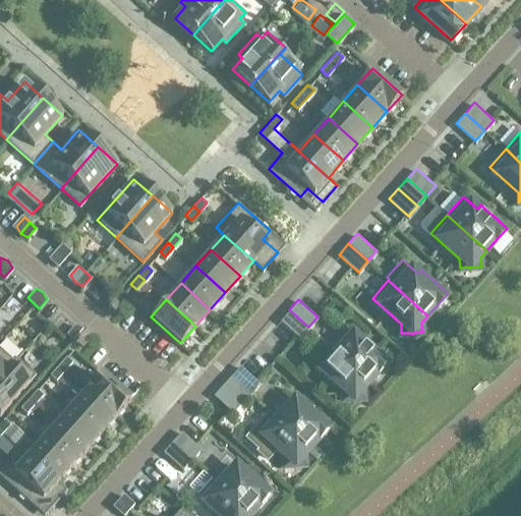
[(308,327),(289,309),(280,320),(299,337),(308,327)]
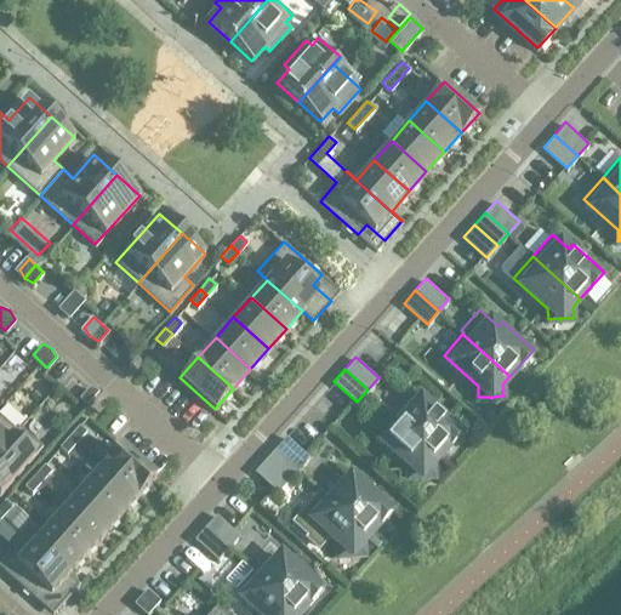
[(86,403),(98,389),(89,385),(79,396),(86,403)]
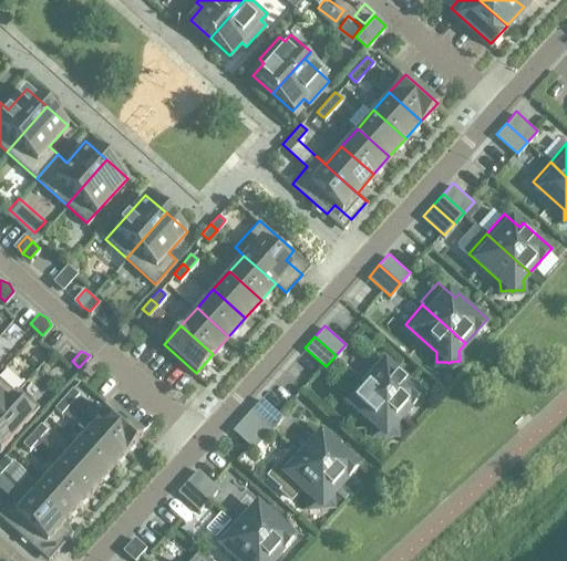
[(423,391),(395,365),(391,369),(377,355),(359,375),(402,415),(423,391)]
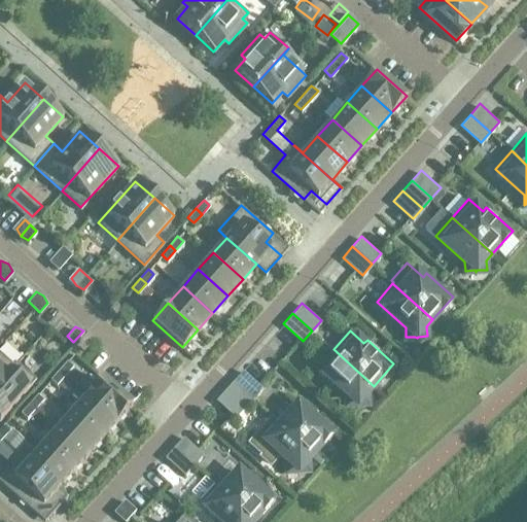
[(374,386),(334,349),(317,368),(346,393),(347,404),(356,403),(357,404),(358,403),(367,403),(367,392),(374,386)]
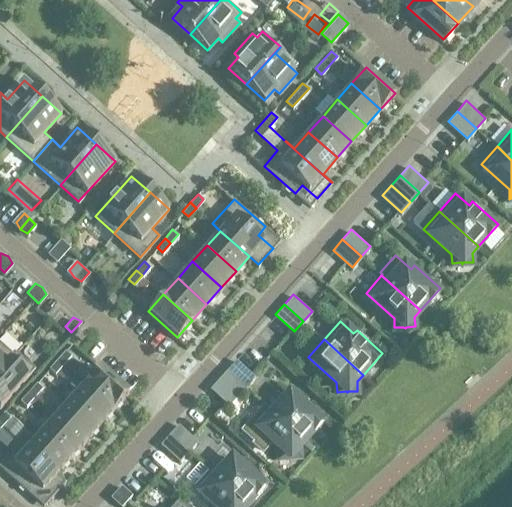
[(0,366),(13,352),(0,340),(0,366)]
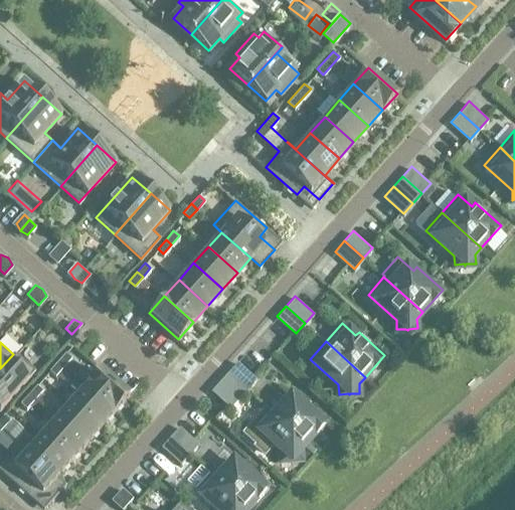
[(0,407),(35,369),(15,351),(13,354),(0,368),(0,407)]
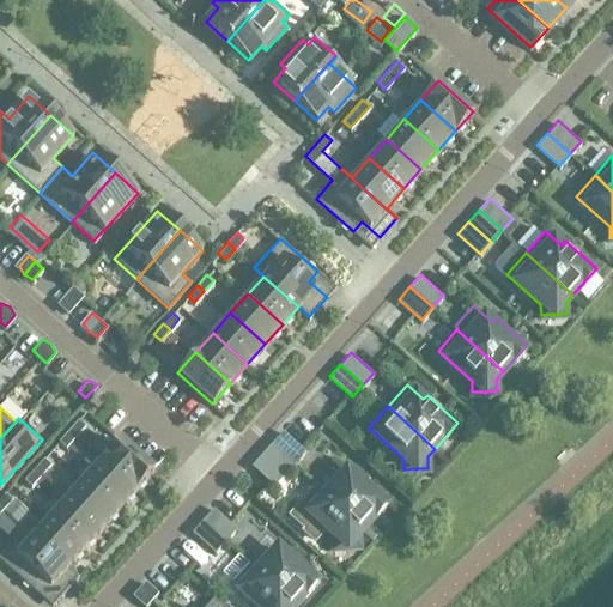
[(78,418),(68,429),(76,435),(85,424),(78,418)]
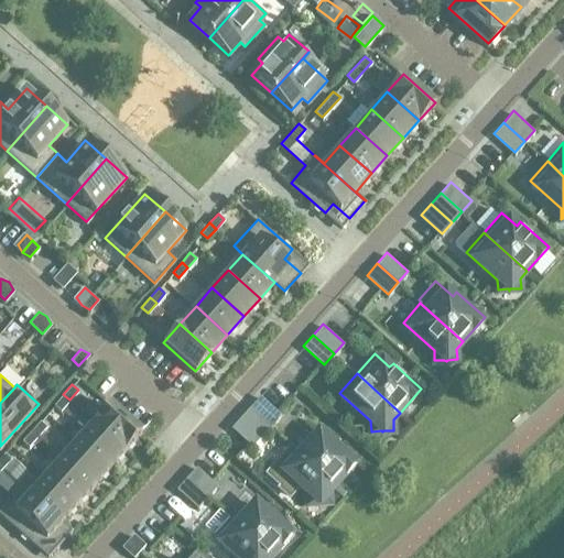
[(61,409),(69,400),(63,394),(54,404),(61,409)]
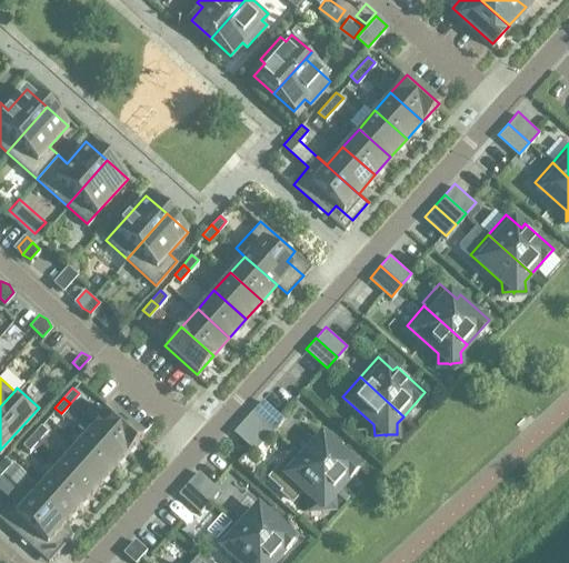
[(283,416),(262,398),(252,409),(273,428),(283,416)]
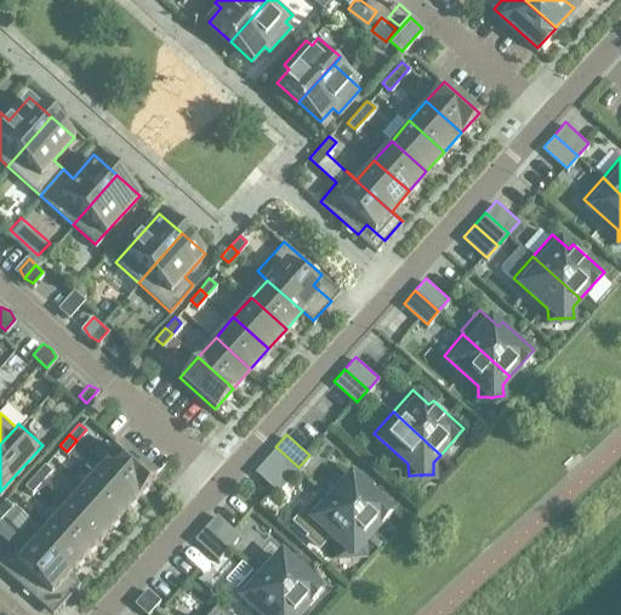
[(137,495),(155,474),(120,444),(102,463),(137,495)]
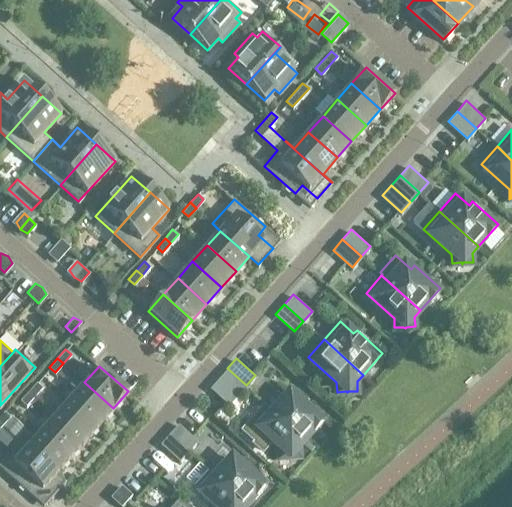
[(246,385),(227,368),(210,387),(229,404),(237,395),(246,385)]
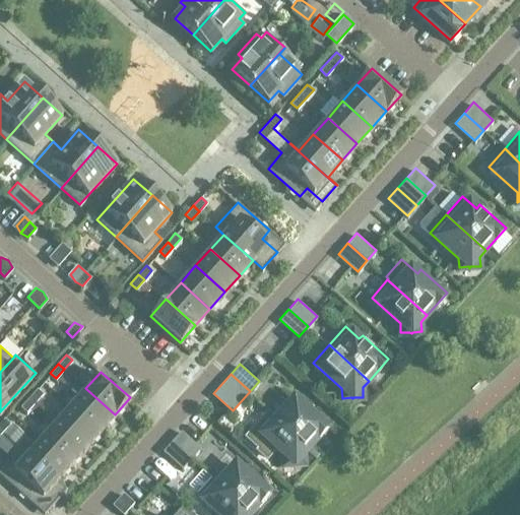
[(37,388),(28,396),(35,402),(43,393),(37,388)]
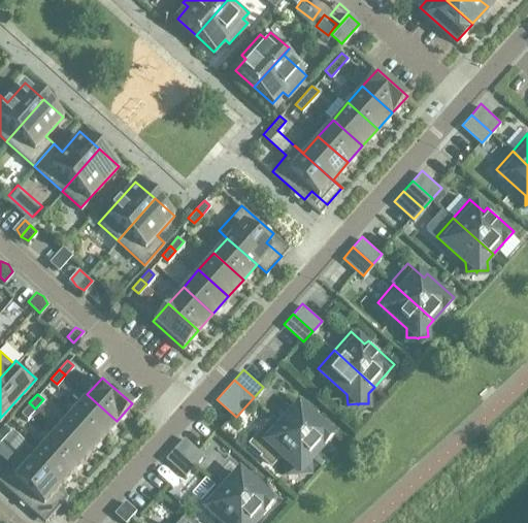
[(102,437),(117,421),(87,394),(72,412),(102,437)]
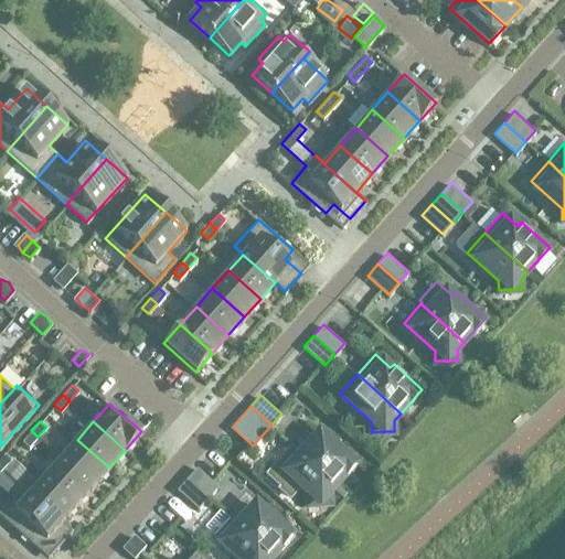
[(29,445),(38,437),(31,430),(22,440),(29,445)]
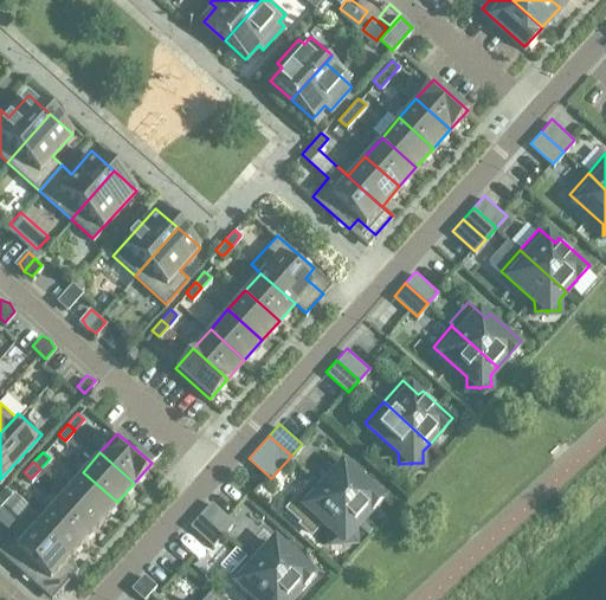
[(361,520),(385,494),(354,466),(350,471),(342,463),(322,484),(361,520)]
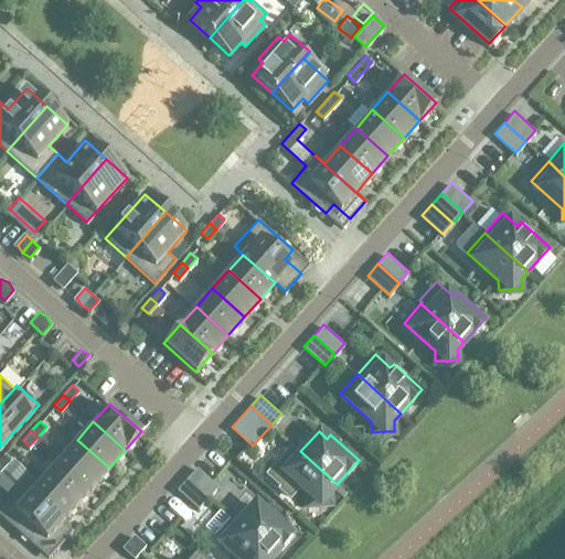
[(93,486),(109,468),(77,440),(61,458),(93,486)]
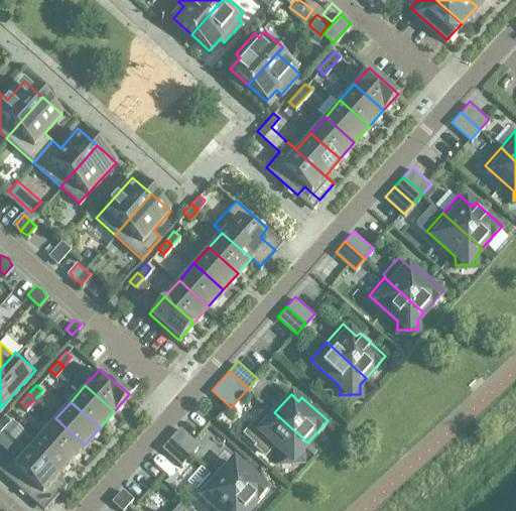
[(301,450),(307,442),(274,412),(259,430),(280,451),(281,460),(290,460),(291,461),(292,459),(302,459),(301,450)]
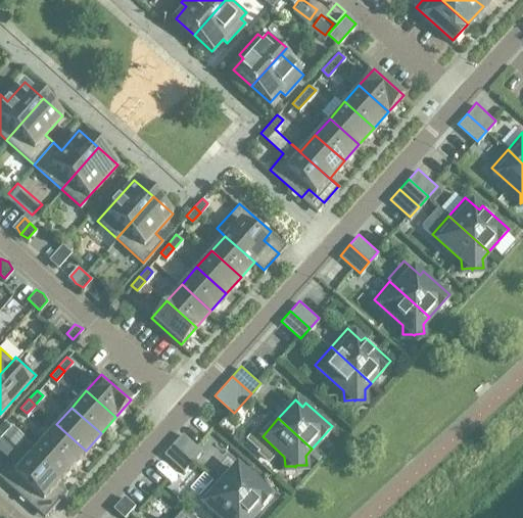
[(4,420),(0,423),(0,431),(2,434),(10,425),(4,420)]
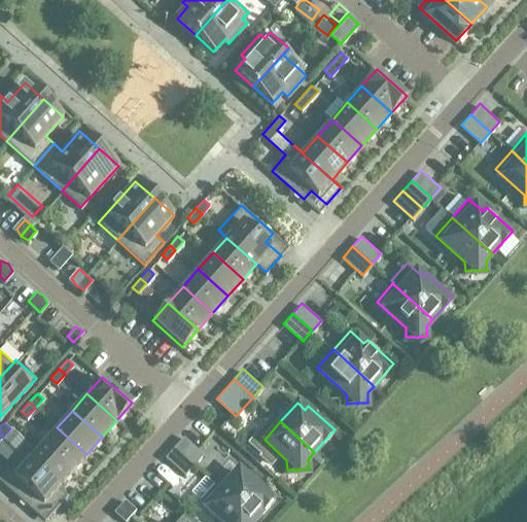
[(71,471),(86,454),(57,427),(41,444),(71,471)]
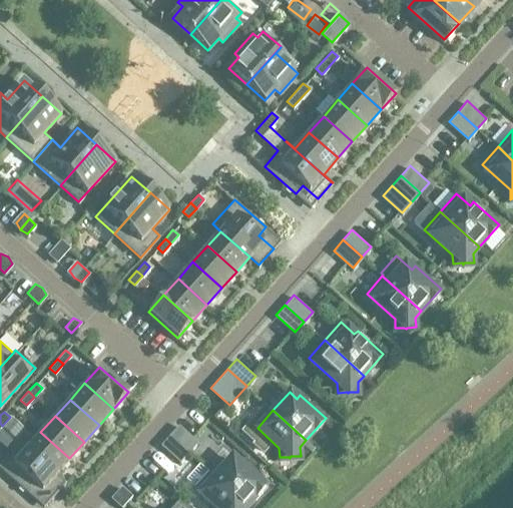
[(197,441),(178,423),(169,434),(188,451),(197,441)]
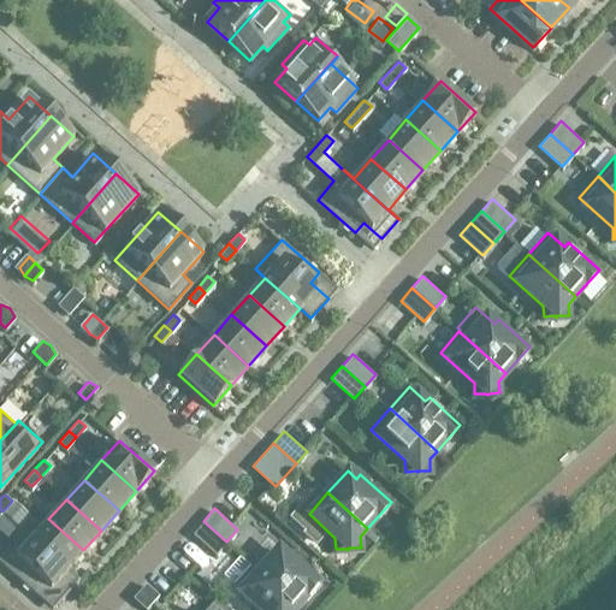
[(67,568),(83,550),(48,519),(33,537),(67,568)]
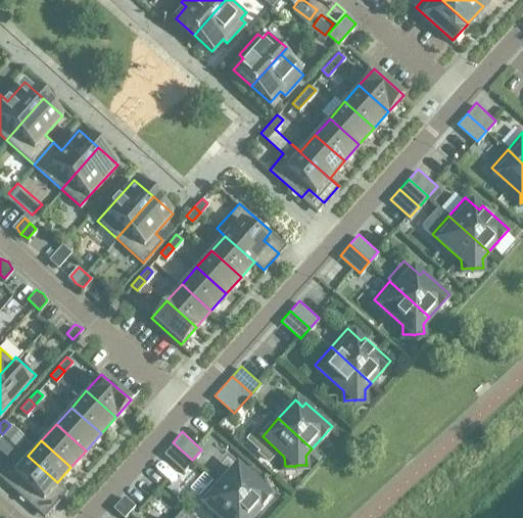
[(192,460),(173,442),(163,453),(182,470),(192,460)]
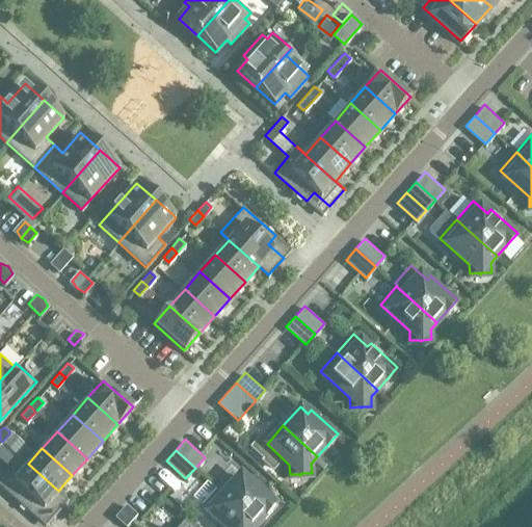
[(68,499),(58,491),(28,464),(20,456),(0,478),(0,484),(29,511),(37,502),(53,516),(68,499)]
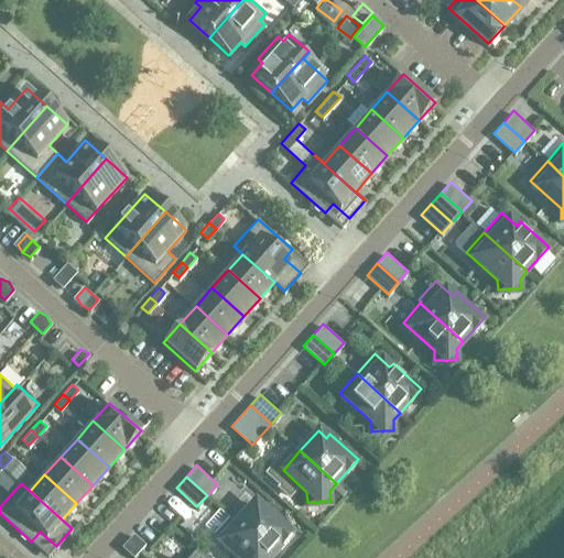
[(273,555),(294,529),(266,504),(262,509),(255,502),(238,521),(230,515),(273,555)]
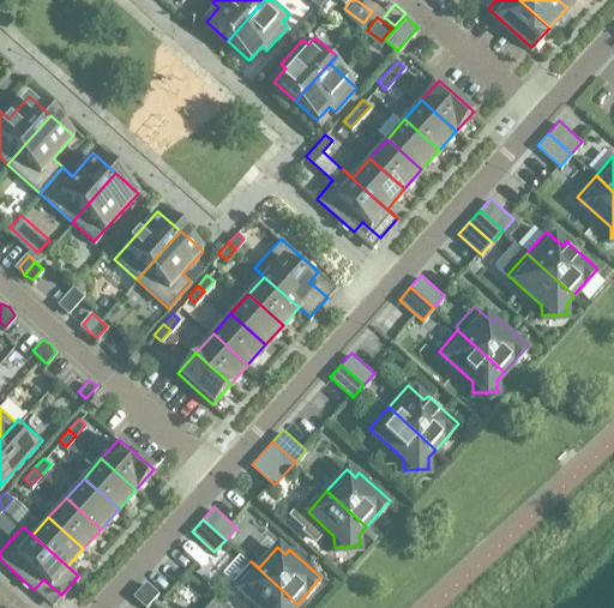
[(293,607),(298,605),(251,561),(232,583),(258,607),(293,607)]
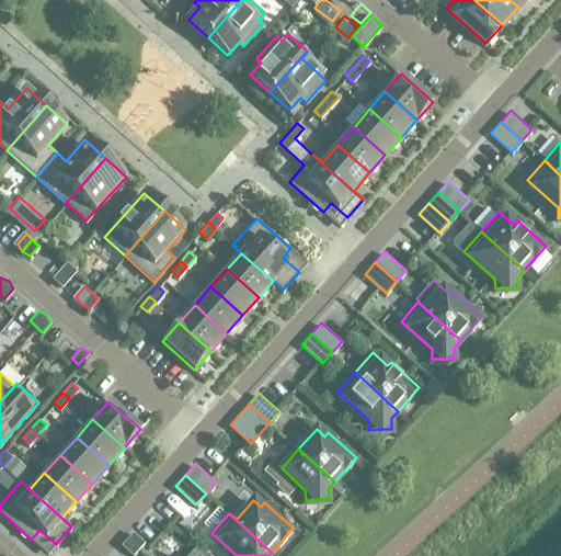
[(138,547),(144,541),(133,531),(127,537),(138,547)]
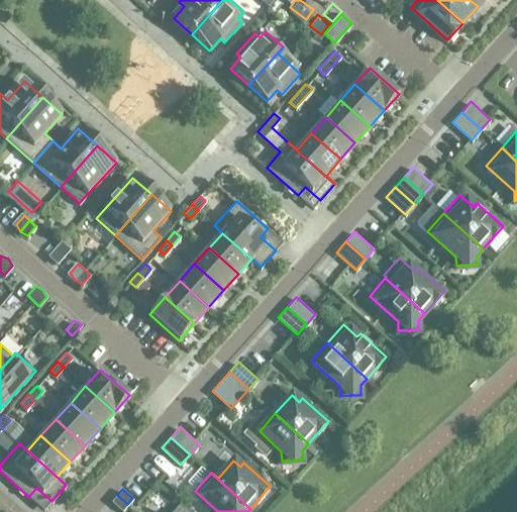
[(127,504),(117,495),(112,501),(122,510),(127,504)]
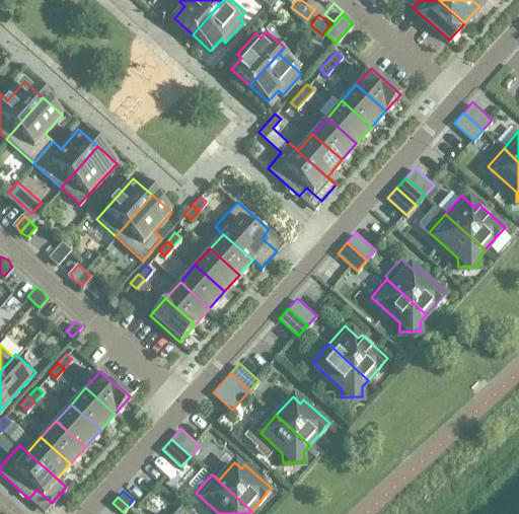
[(191,513),(180,505),(171,513),(191,513)]
